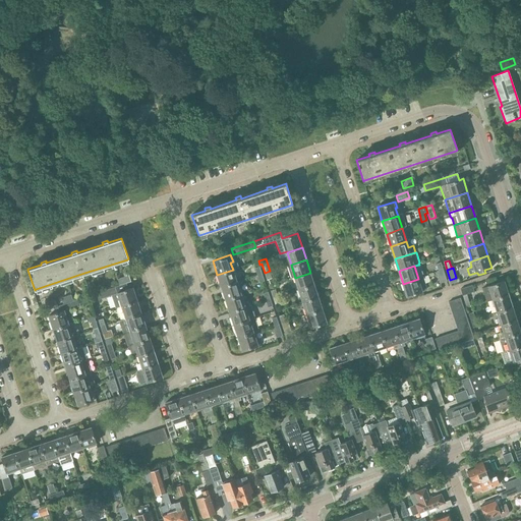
[(237,282),(233,270),(217,275),(221,287),(237,282)]
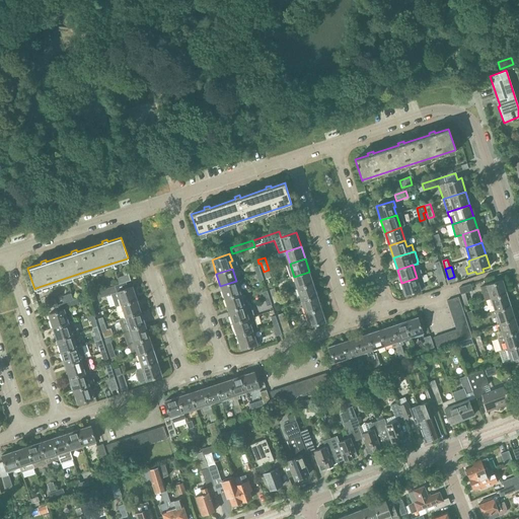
[(442,269),(436,272),(439,282),(446,280),(442,269)]
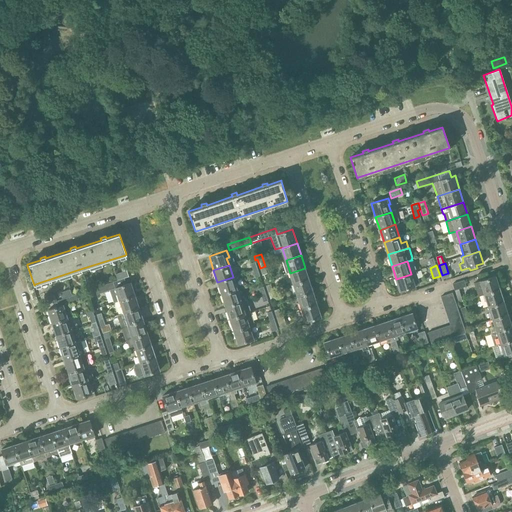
[(305,268),(290,273),(294,285),(309,280),(305,268)]
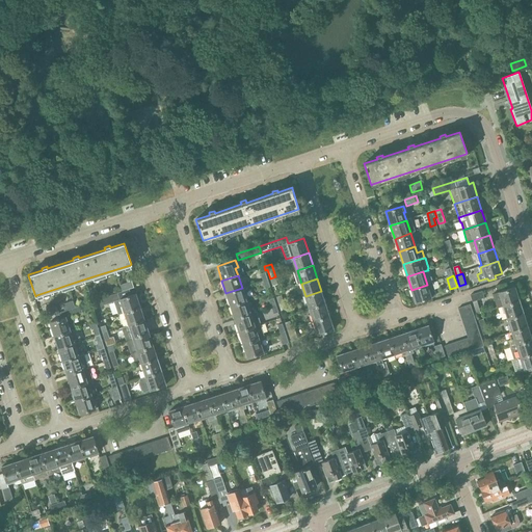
[(132,282),(120,285),(122,292),(134,288),(132,282)]
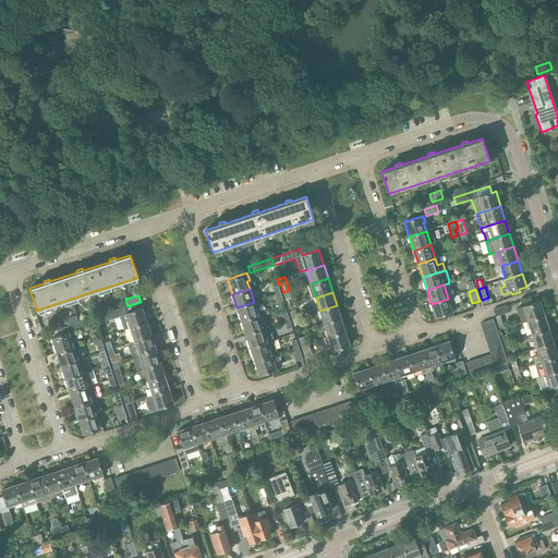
[(450,305),(448,299),(432,304),(436,317),(455,311),(452,305),(450,305)]
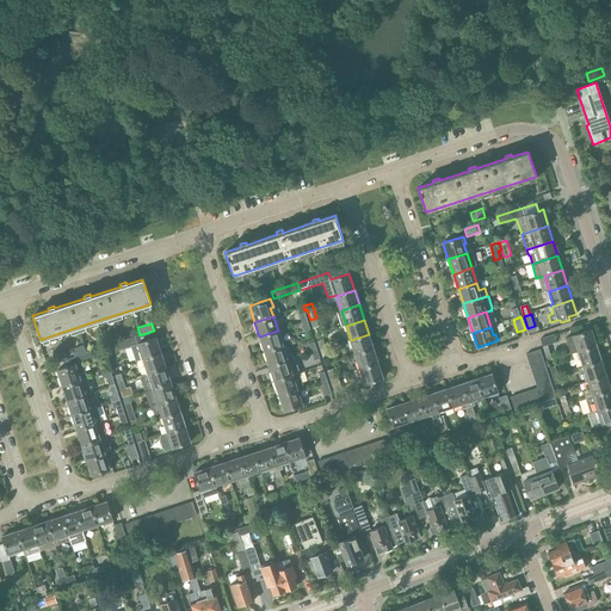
[(278,331),(259,337),(265,352),(283,346),(278,331)]
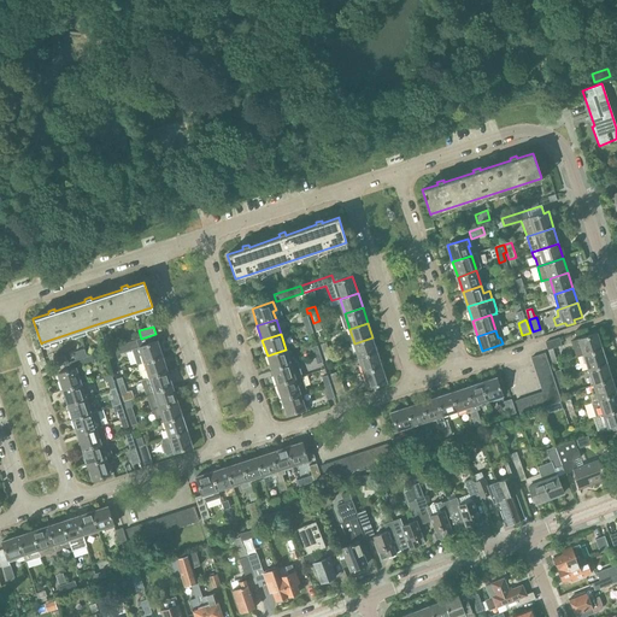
[(583,354),(583,356),(601,350),(597,334),(571,342),(576,357),(583,354)]
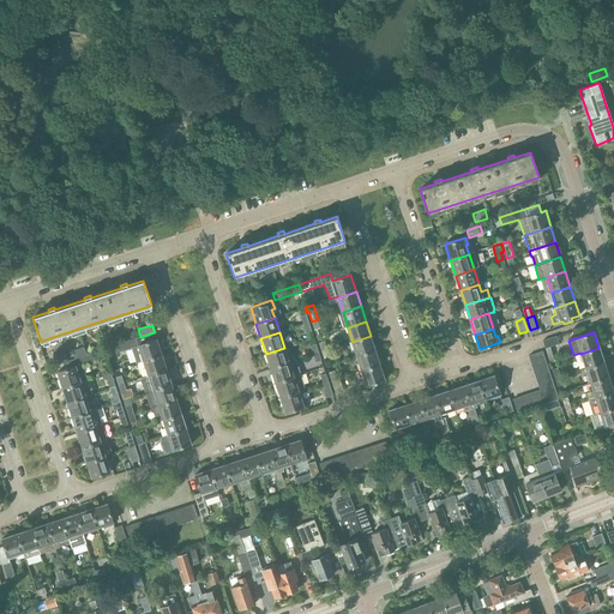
[(110,333),(103,336),(107,345),(114,343),(110,333)]
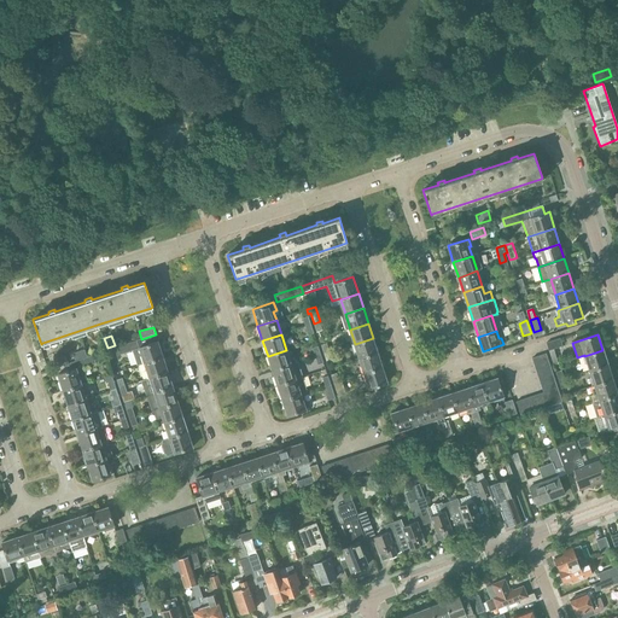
[(378,353),(373,338),(355,344),(360,359),(378,353)]
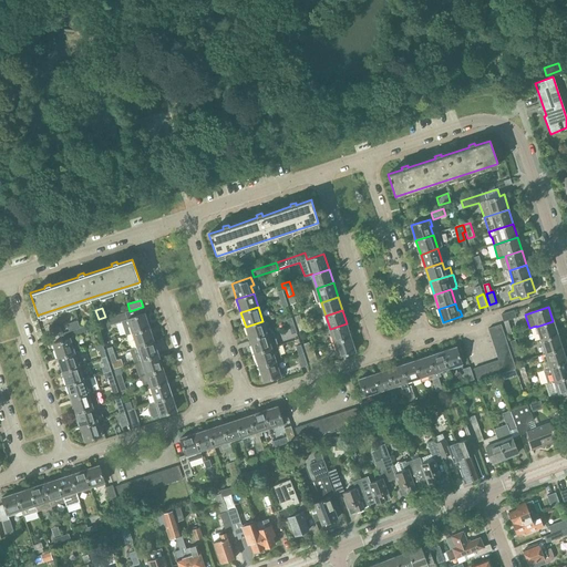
[(514,311),(502,315),(504,321),(507,320),(508,320),(516,318),(514,311)]
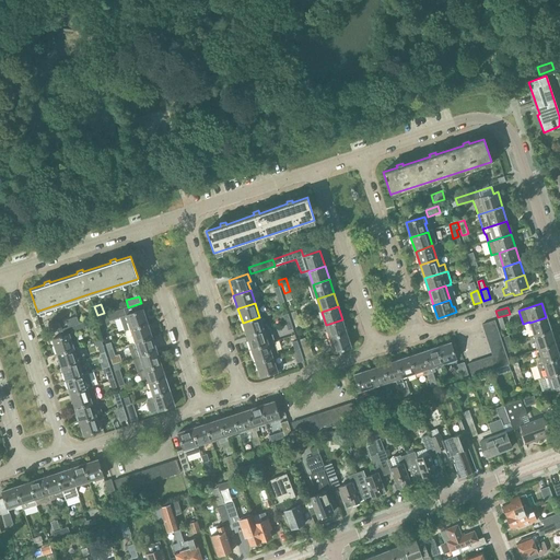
[(142,308),(125,315),(123,308),(106,314),(108,321),(118,317),(124,333),(131,329),(148,324),(142,308)]
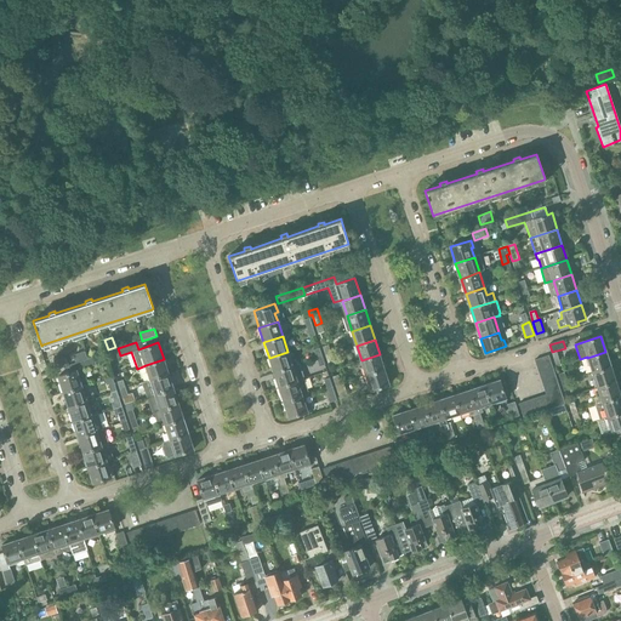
[(84,351),(73,354),(75,363),(80,362),(86,359),(84,351)]
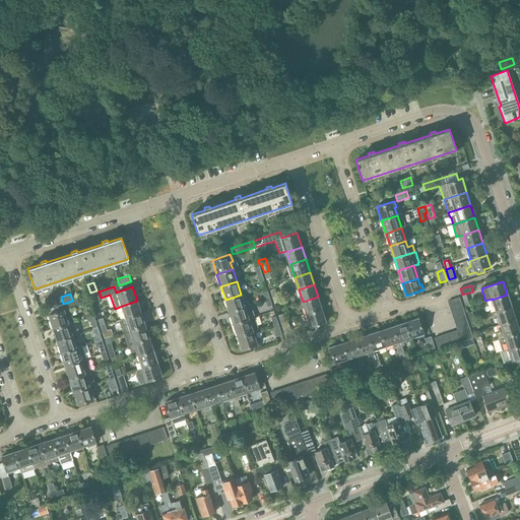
[(241,295),(225,300),(230,312),(249,306),(248,300),(243,302),(241,295)]
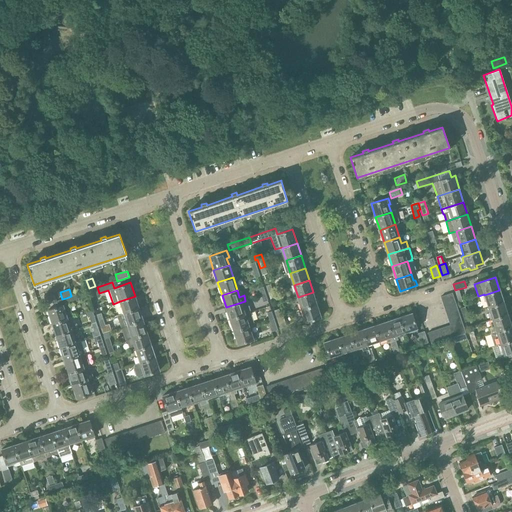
[(499,290),(484,295),(488,308),(503,303),(499,290)]
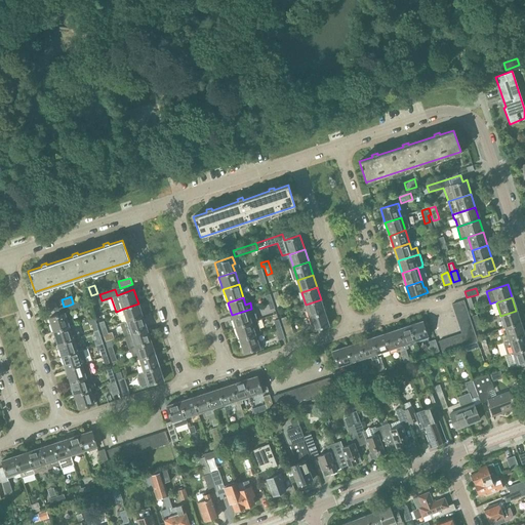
[(325,313),(321,299),(306,305),(310,318),(325,313)]
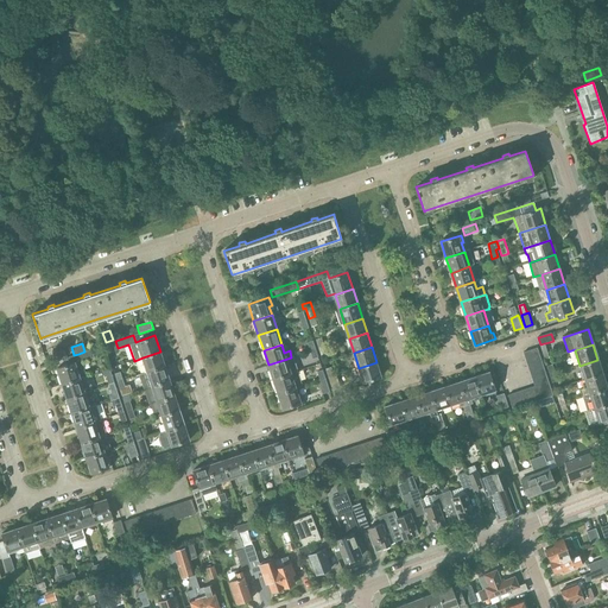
[(525,359),(539,354),(537,348),(524,353),(525,359)]
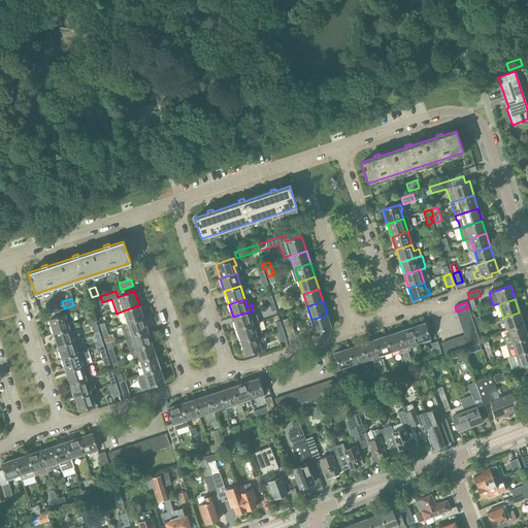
[(56,303),(47,305),(50,312),(58,310),(56,303)]
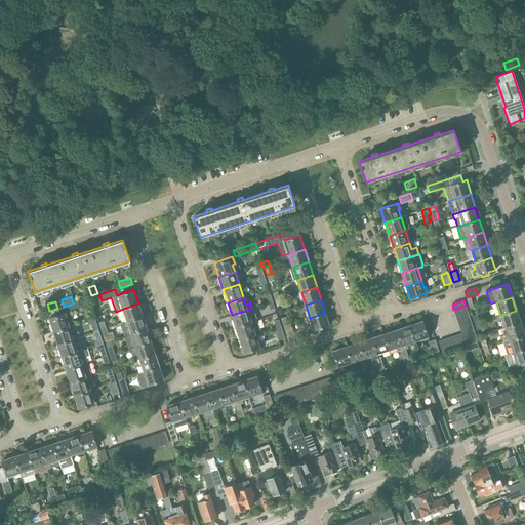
[(55,310),(57,316),(49,319),(53,332),(76,325),(76,324),(75,325),(70,312),(81,308),(80,305),(79,301),(74,304),(73,304),(68,306),(64,307),(55,310)]
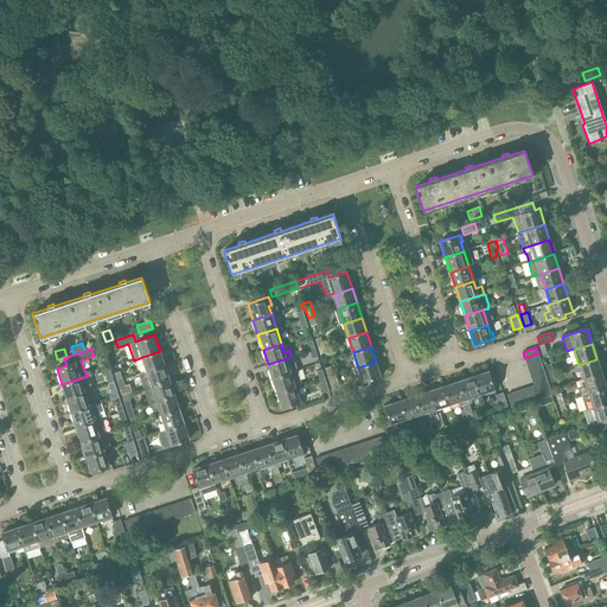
[(165,365),(160,351),(142,357),(147,371),(165,365)]
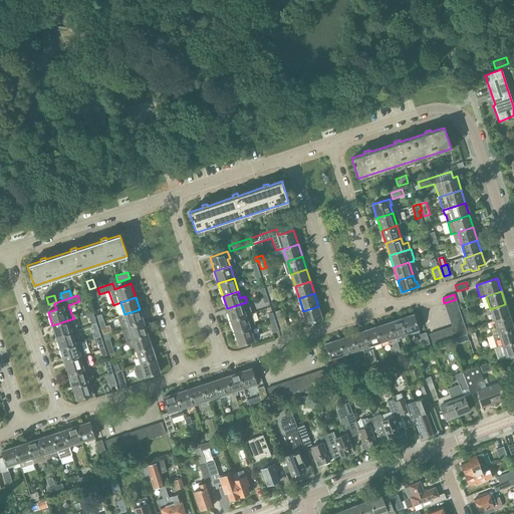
[(456,299),(444,303),(446,309),(458,305),(456,299)]
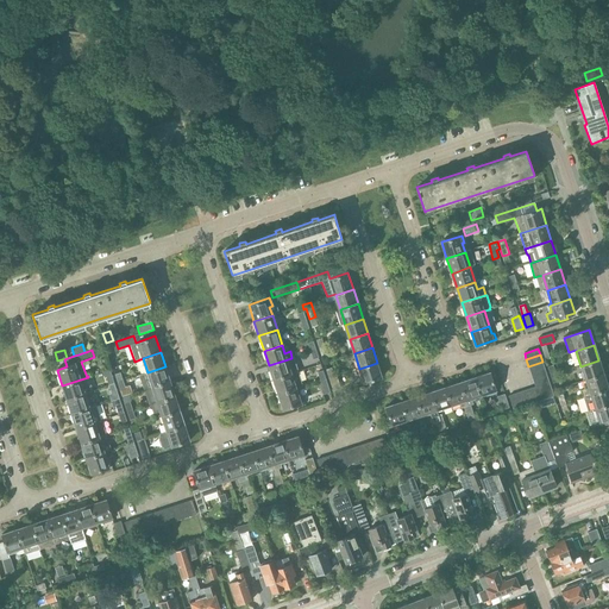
[(292,358),(269,365),(274,380),(292,374),(288,364),(294,363),(292,358)]
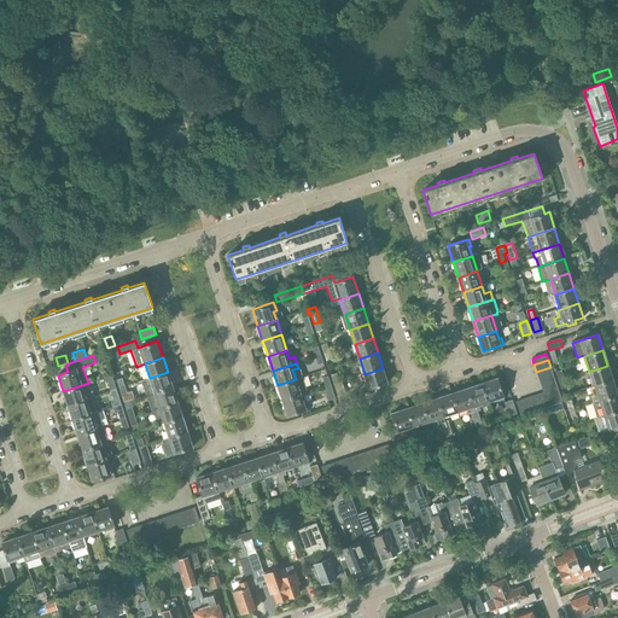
[(612,380),(607,366),(589,372),(594,386),(612,380)]
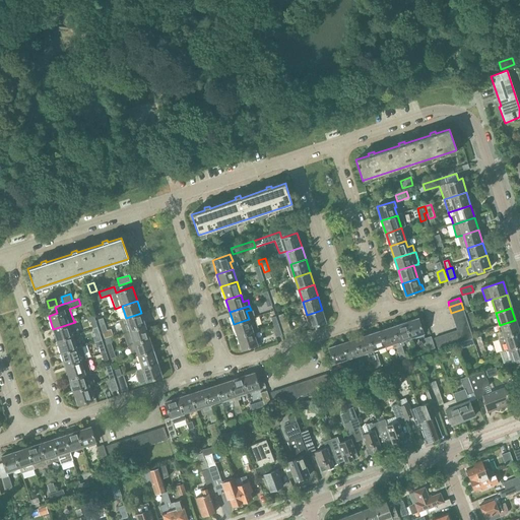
[(465,315),(463,309),(451,313),(453,319),(465,315)]
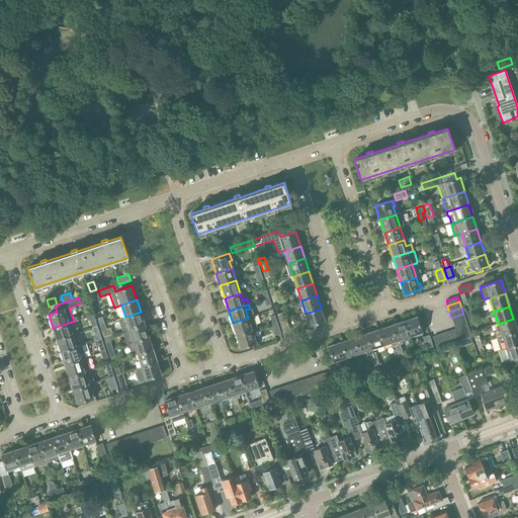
[(321,309),(306,314),(308,320),(306,321),(308,327),(325,322),(321,309)]
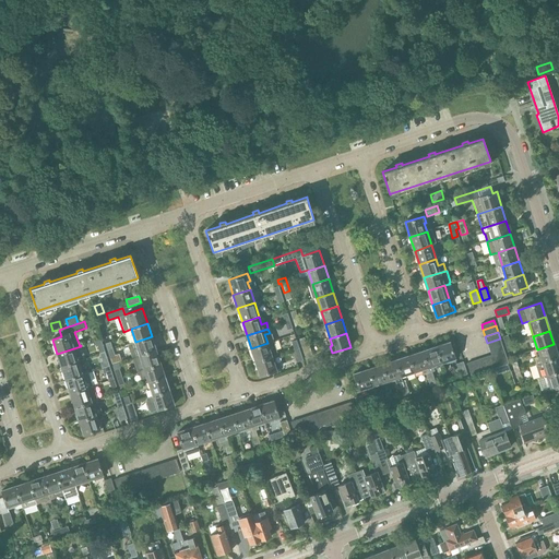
[(108,352),(113,349),(108,336),(104,337),(105,343),(108,352)]
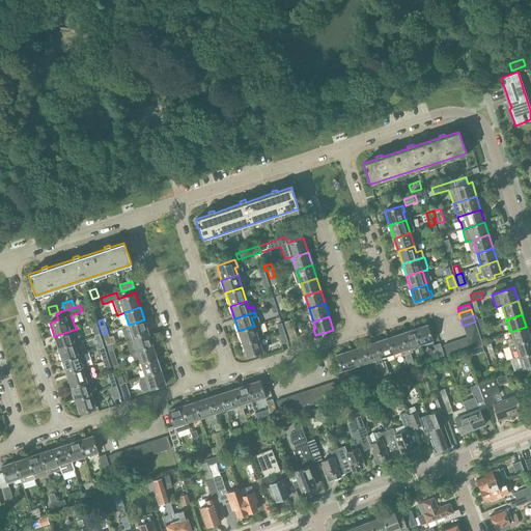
[(129,325),(133,337),(128,339),(128,340),(148,333),(144,319),(129,325)]
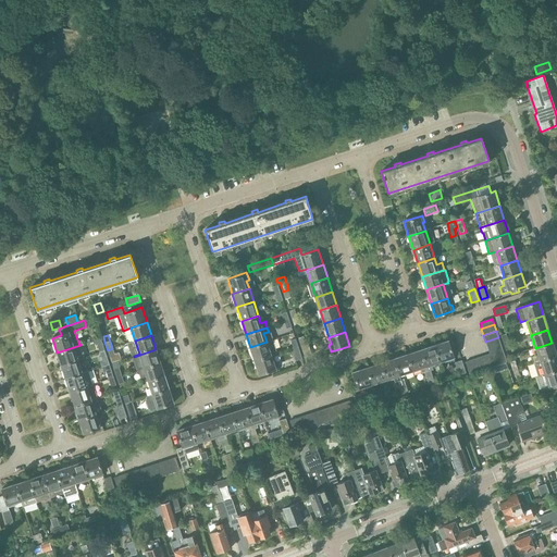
[(99,351),(104,350),(100,337),(95,339),(99,351)]
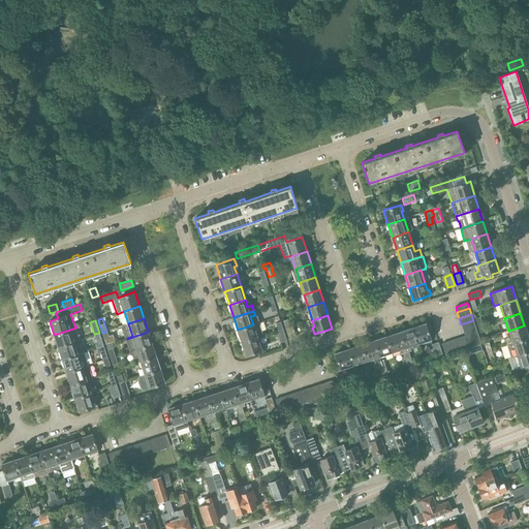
[(475,325),(473,320),(461,324),(463,330),(475,325)]
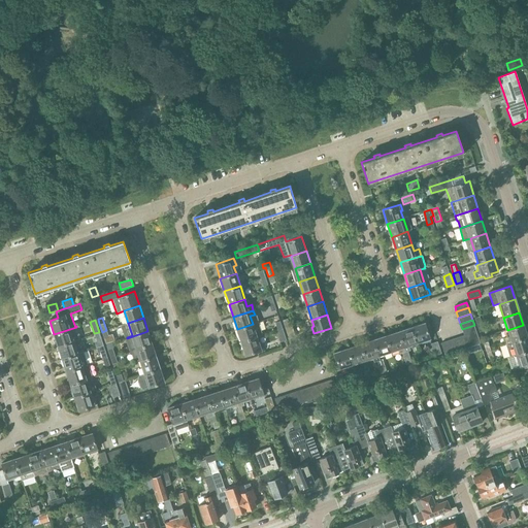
[(259,323),(253,324),(237,329),(241,342),(257,337),(263,335),(259,323)]
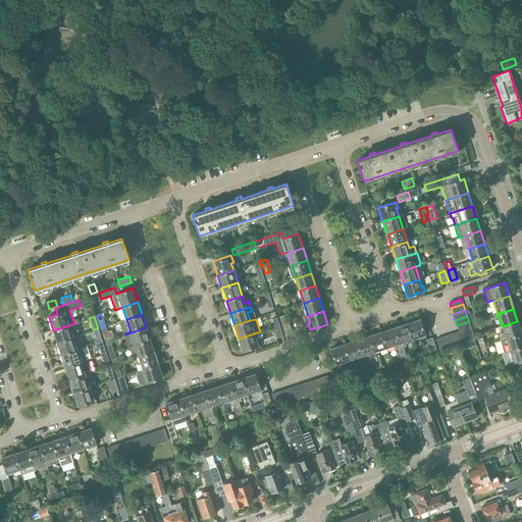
[(410,331),(412,338),(418,336),(419,338),(425,336),(424,334),(425,334),(420,319),(407,323),(410,331)]
